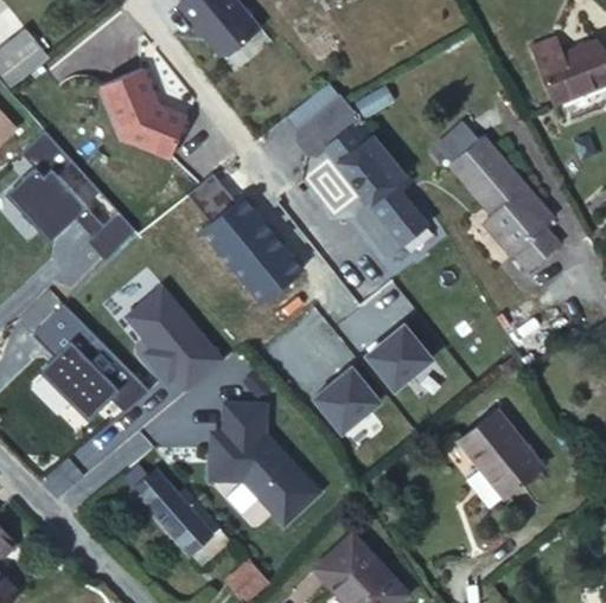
[(235,0),(185,0),(178,6),(202,36),(204,33),(212,43),(210,44),(216,52),(224,53),(256,26),(235,0)]
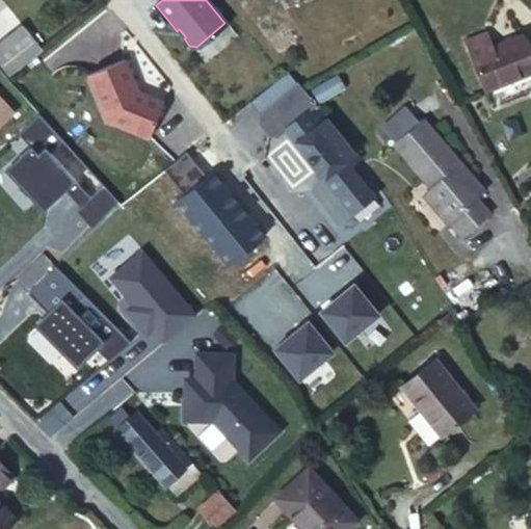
[(179,29),(177,31),(184,38),(186,37),(179,29)]
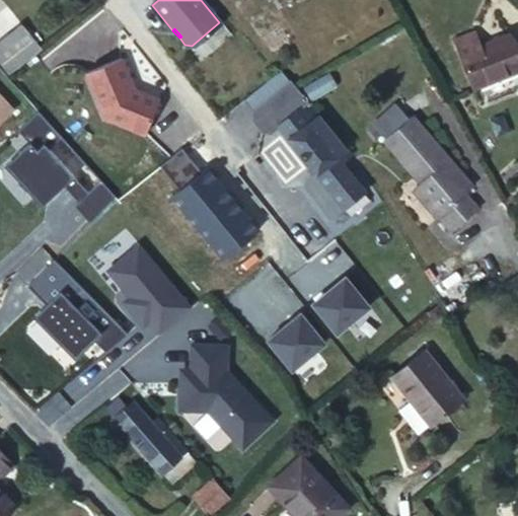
[(19,30),(0,47),(0,64),(9,75),(38,51),(19,30)]
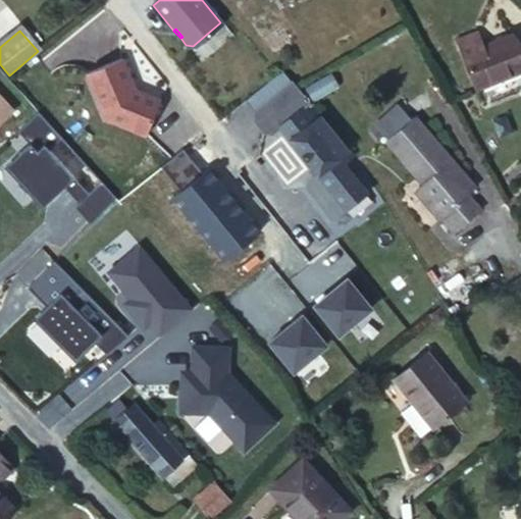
[(483,49),(478,34),(458,42),(464,57),(483,49)]
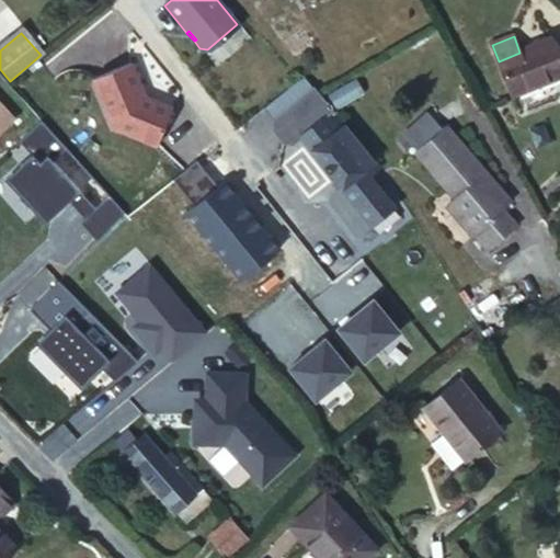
[(520,53),(499,61),(513,98),(559,79),(559,64),(551,42),(520,53)]
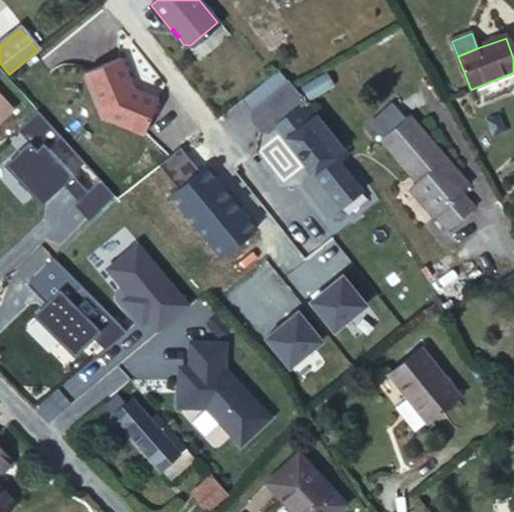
[(118,61),(81,73),(96,119),(134,139),(152,105),(128,93),(118,61)]
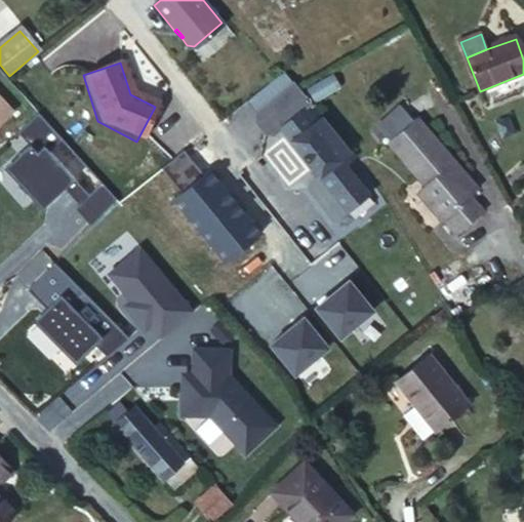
[(353,155),(297,88),(294,85),(255,116),(255,124),(265,136),(273,137),(281,131),(318,177),(311,182),(310,192),(336,226),(371,197),(348,166),(356,160),(353,155)]
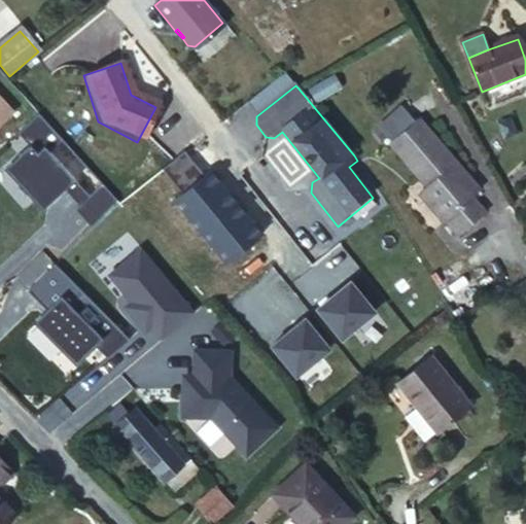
[(5,86),(0,92),(0,126),(4,130),(27,108),(5,86)]
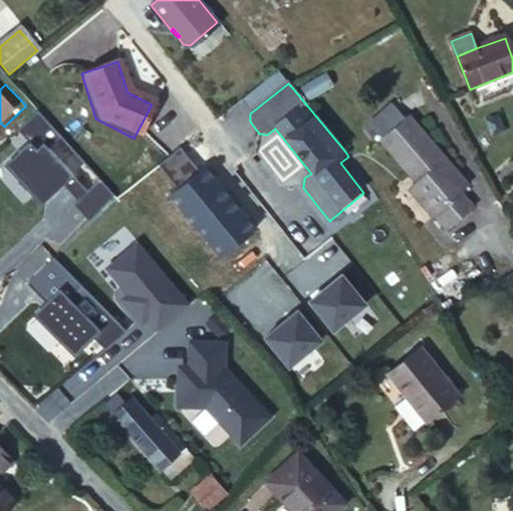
[(410,118),(380,144),(408,175),(412,172),(420,182),(409,192),(432,219),(436,215),(448,230),(472,208),(461,194),(469,187),(410,118)]
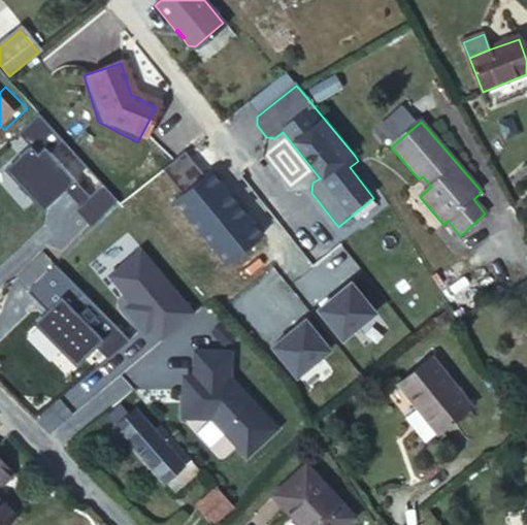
[(21,126),(7,140),(34,166),(47,152),(21,126)]
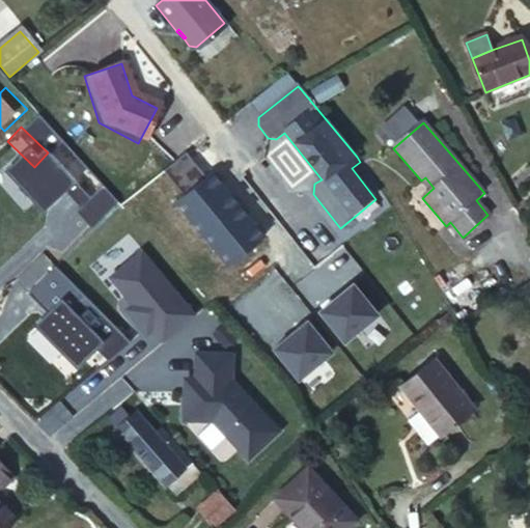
[(128,189),(120,196),(128,204),(135,198),(128,189)]
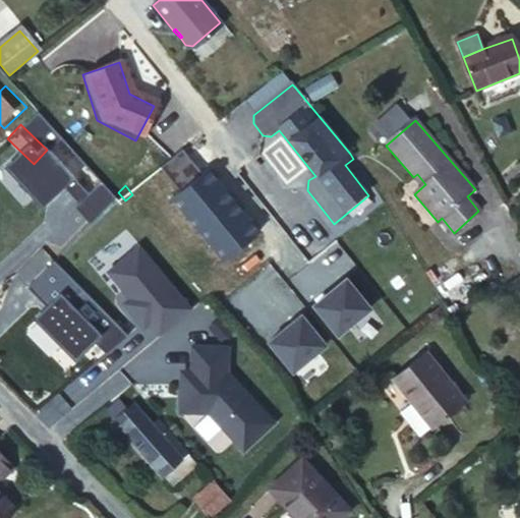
[(102,276),(160,341),(195,309),(137,244),(102,276)]
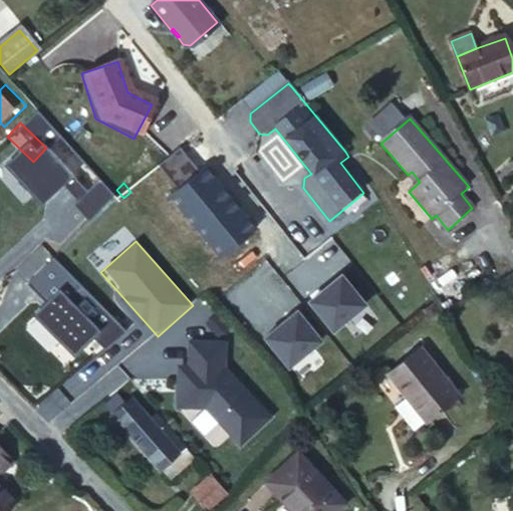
[(66,272),(29,311),(81,362),(100,342),(109,351),(127,332),(66,272)]
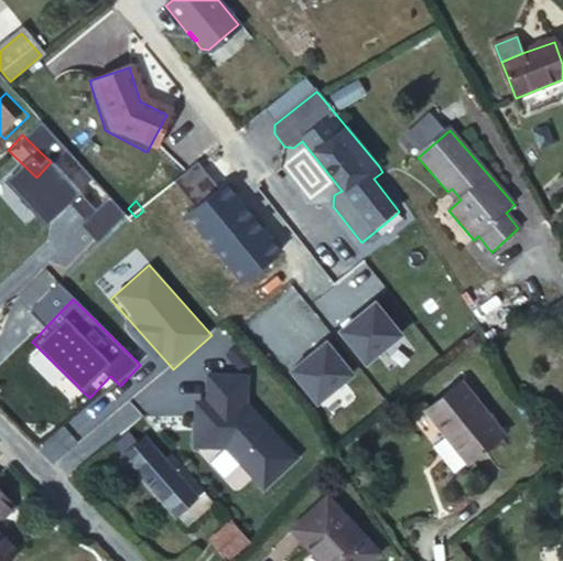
[(364,359),(399,335),(379,306),(348,327),(359,342),(354,345),(364,359)]
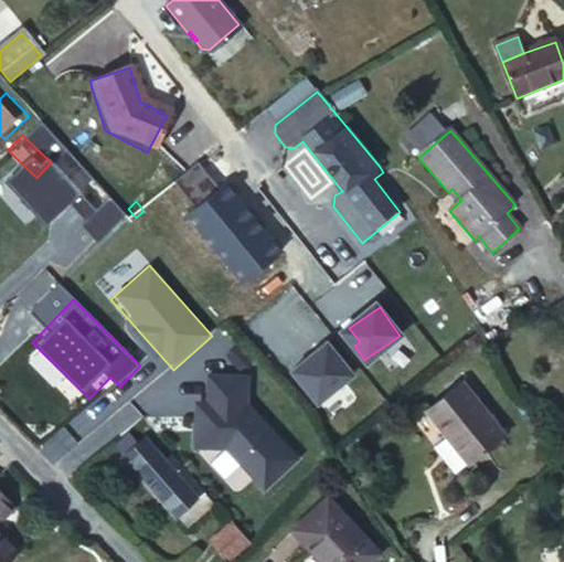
[(479,335),(463,345),(468,353),(485,345),(479,335)]
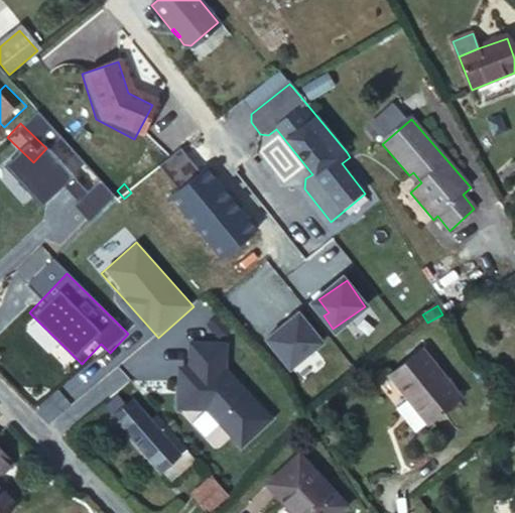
[(299,314),(268,341),(291,368),(323,342),(299,314)]
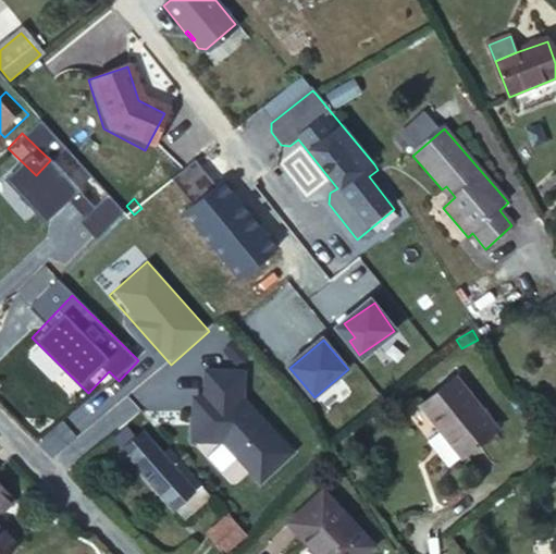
[(225,372),(247,372),(247,347),(225,347),(225,372)]
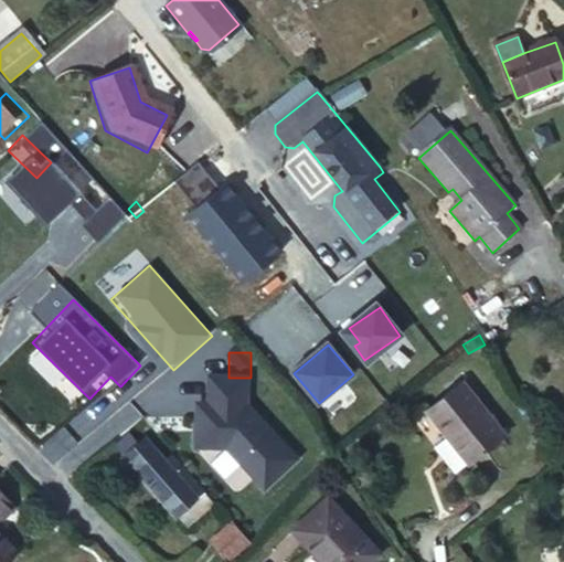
[(304,465),(254,407),(254,379),(210,379),(209,401),(197,411),(197,445),(214,466),(221,460),(235,460),(267,497),(304,465)]
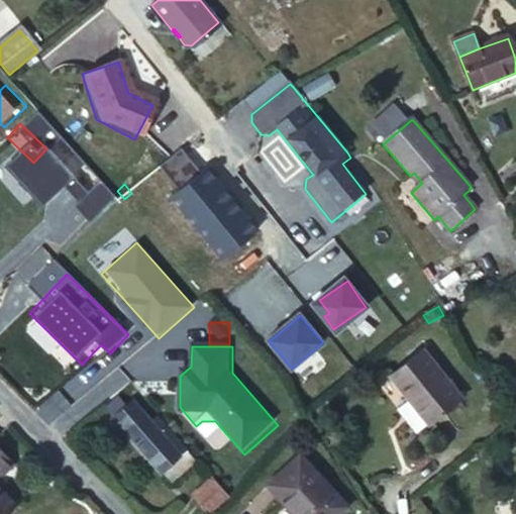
[(425,350),(391,377),(409,400),(397,409),(416,434),(428,424),(430,425),(462,399),(425,350)]
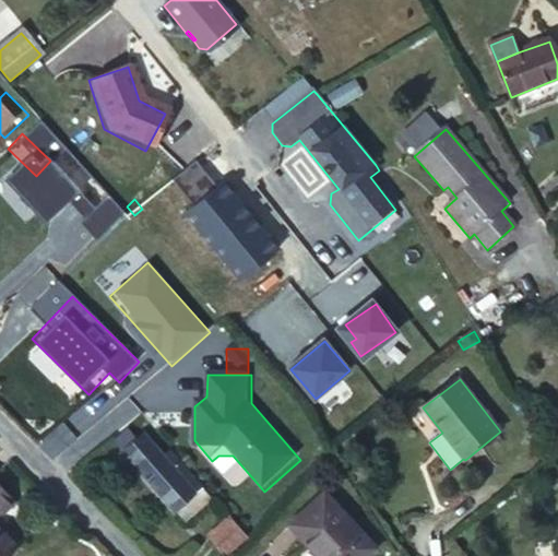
[(128,433),(114,444),(186,525),(213,500),(170,450),(164,457),(143,432),(134,439),(128,433)]
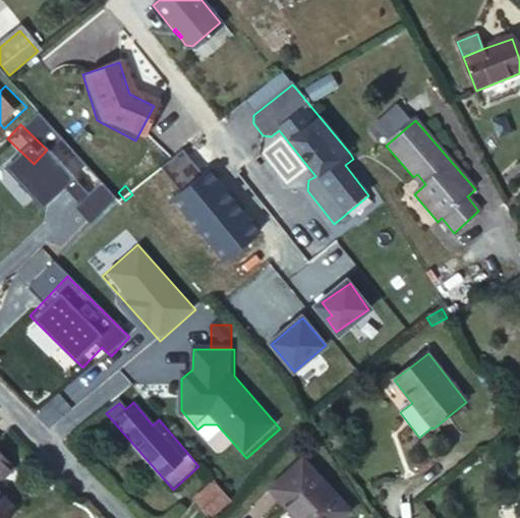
[(7,517),(16,510),(2,494),(0,492),(0,480),(12,469),(0,455),(0,517),(7,517)]
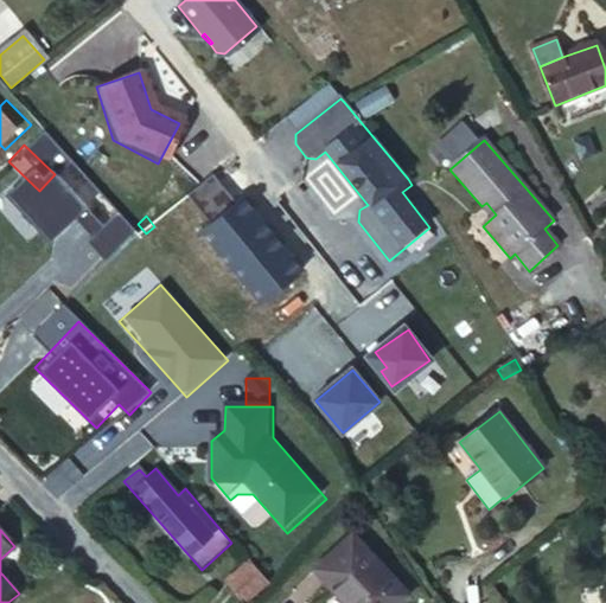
[(397,602),(408,595),(352,536),(313,571),(342,602),(397,602)]
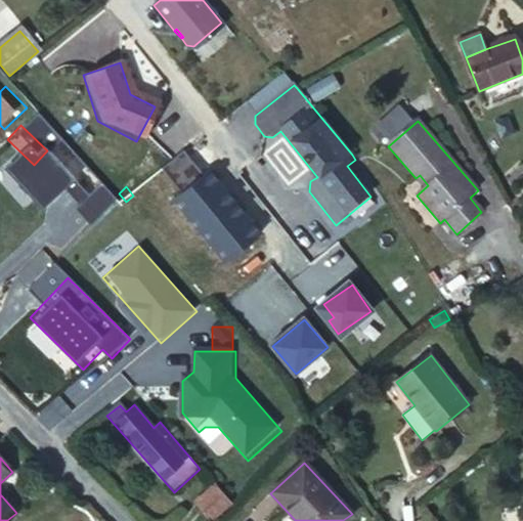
[(215,486),(197,503),(211,520),(213,520),(231,505),(215,486)]
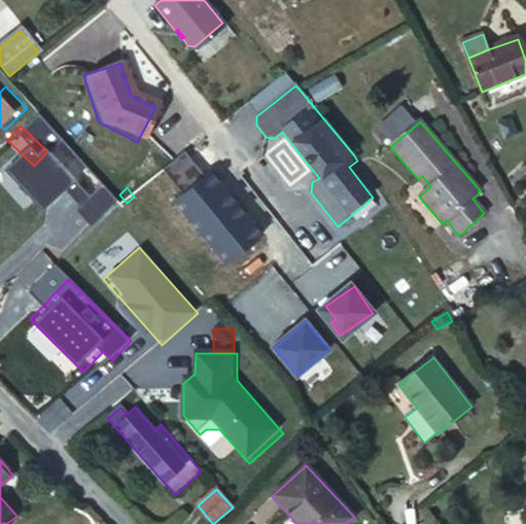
[(16,516),(21,512),(6,496),(2,499),(16,516)]
